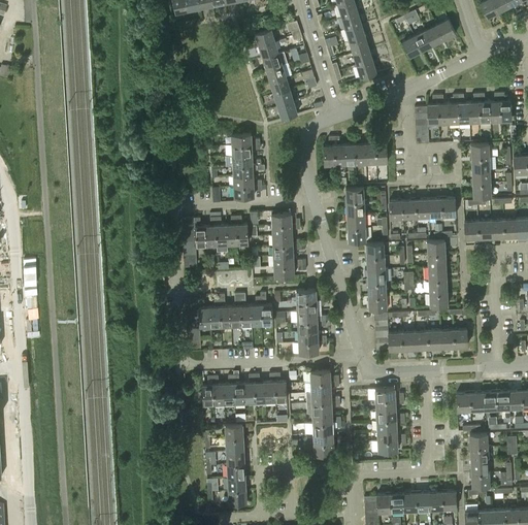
[(171,0),(175,15),(188,12),(185,0),(171,0)]
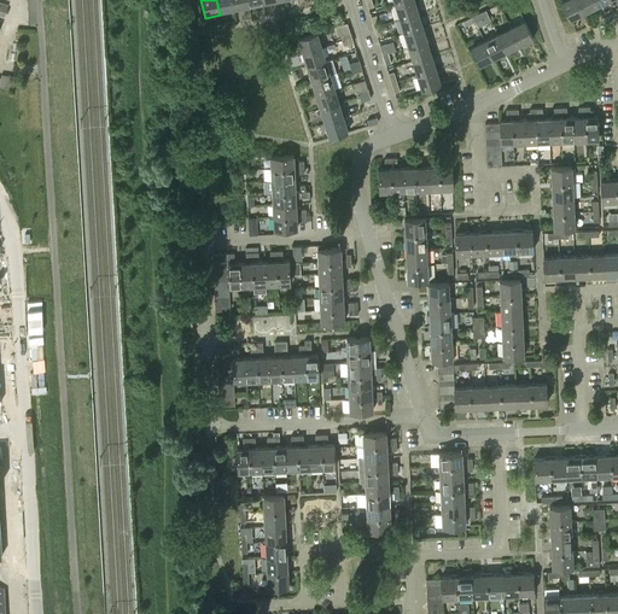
[(216,0),(220,15),(234,12),(232,0),(216,0)]
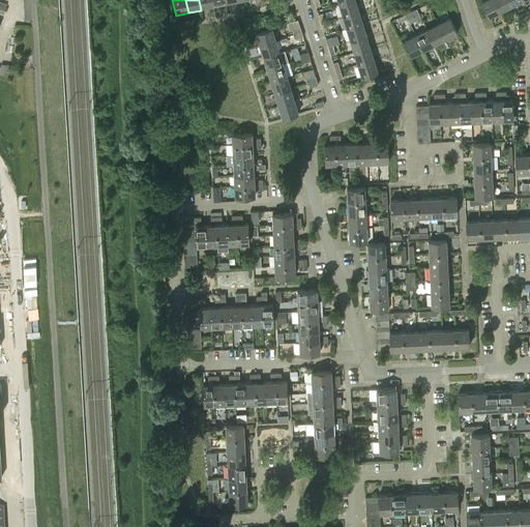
[(199,0),(201,10),(213,8),(211,0),(199,0)]
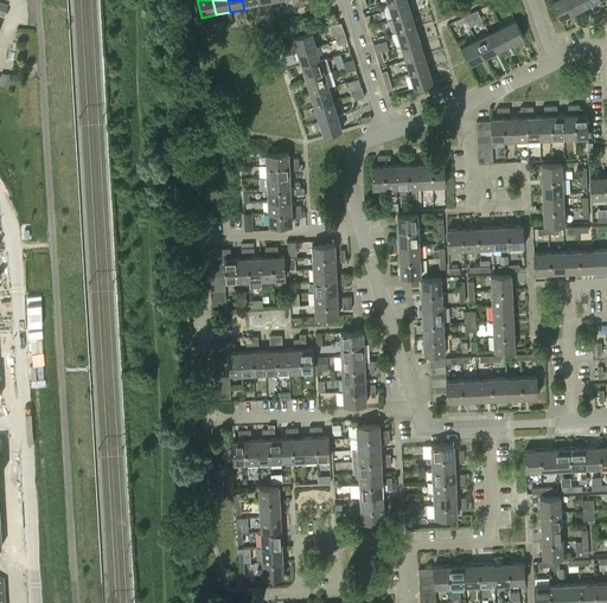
[(560,23),(574,15),(566,0),(561,0),(551,5),(560,23)]
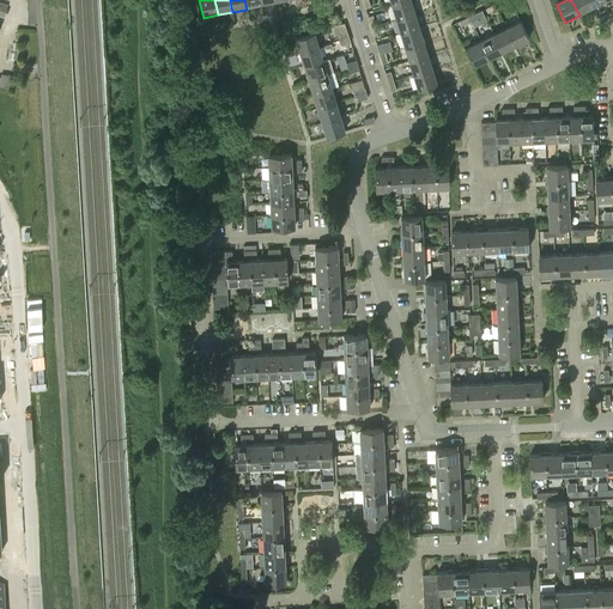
[(571,0),(580,16),(593,10),(587,0),(571,0)]
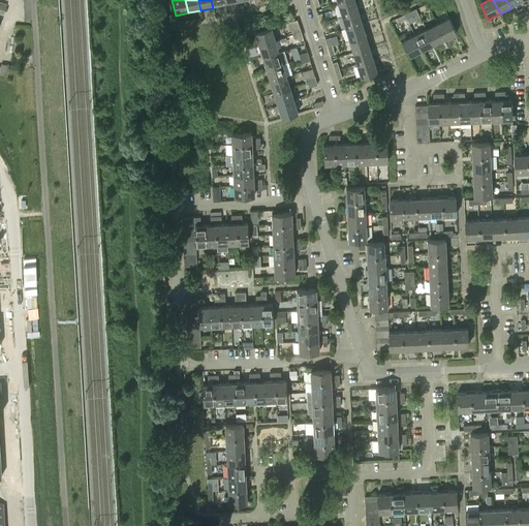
[(427,5),(429,10),(437,6),(435,1),(427,5)]
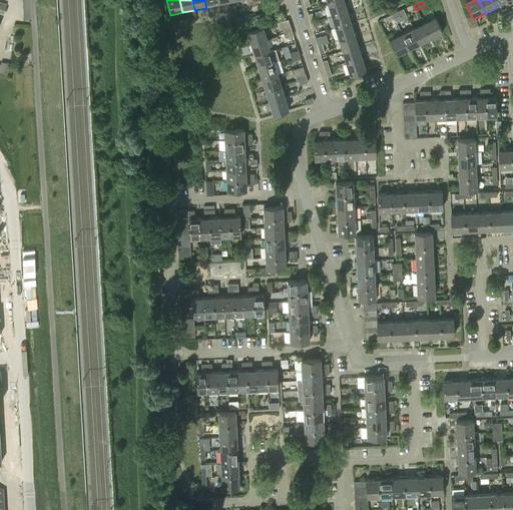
[(329,7),(332,18),(347,13),(344,2),(329,7)]
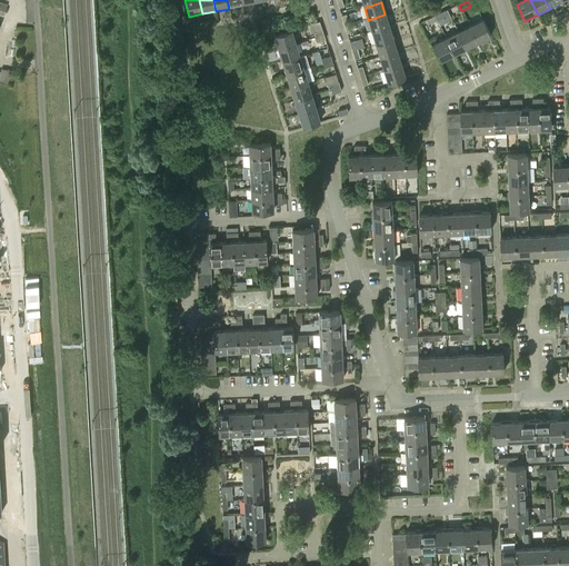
[(435,18),(437,23),(446,19),(443,13),(435,18)]
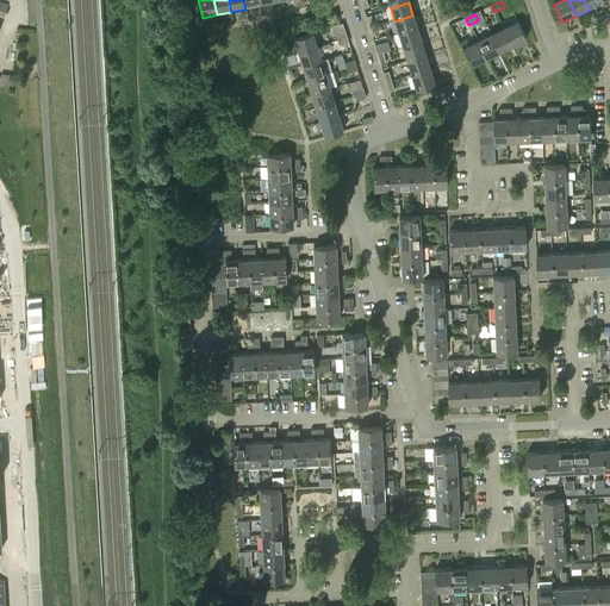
[(417,30),(412,16),(394,22),(399,36),(417,30)]
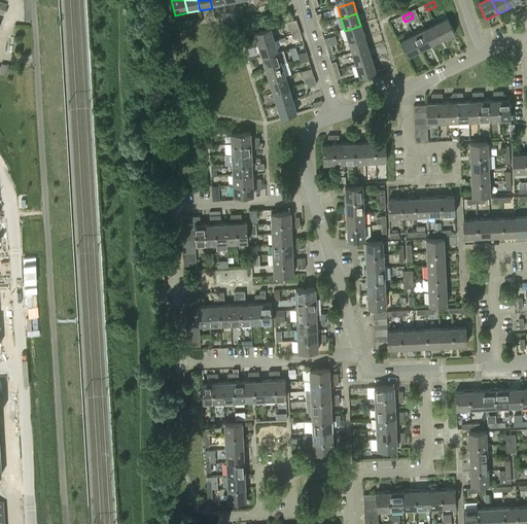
[(435,27),(443,41),(455,35),(448,21),(435,27)]
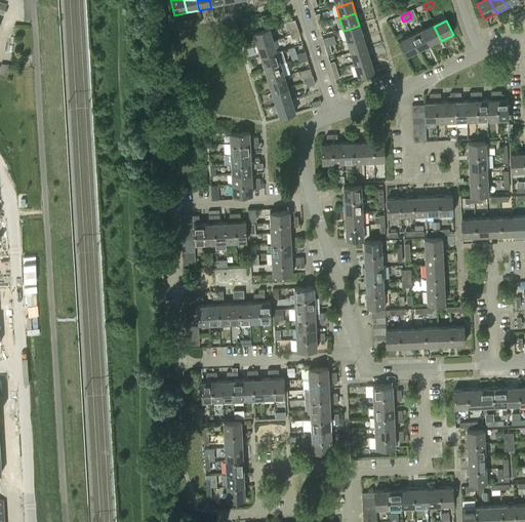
[(344,31),(347,43),(363,38),(359,26),(344,31)]
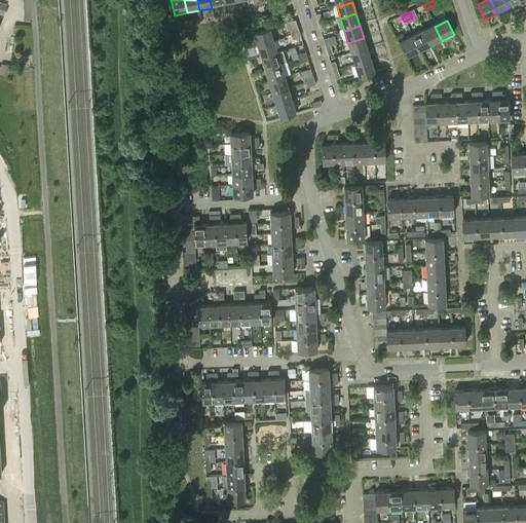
[(431,47),(442,41),(435,27),(423,32),(431,47)]
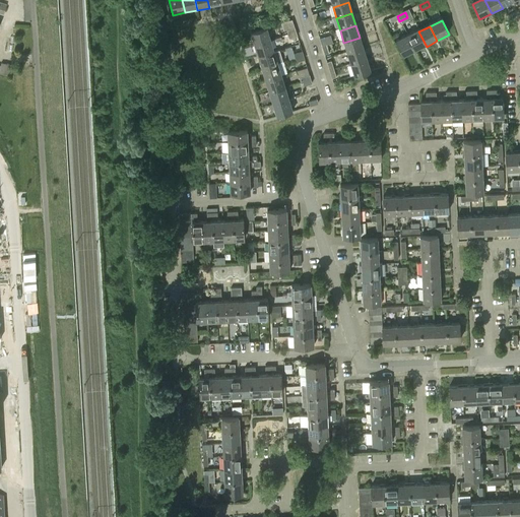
[(252,35),(255,47),(271,43),(267,29),(252,35)]
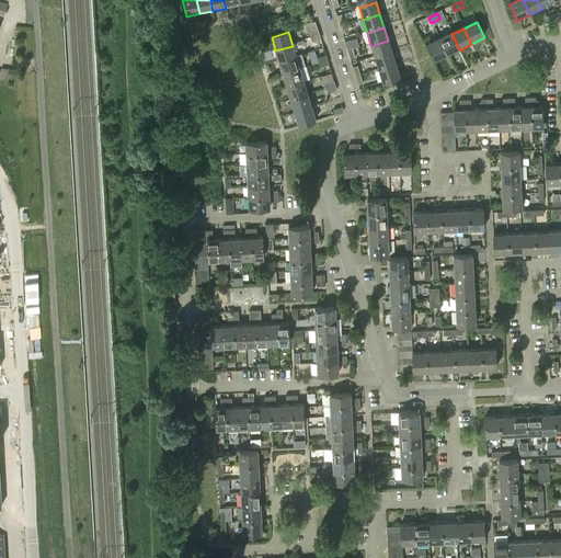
[(448,56),(460,50),(451,34),(439,41),(448,56)]
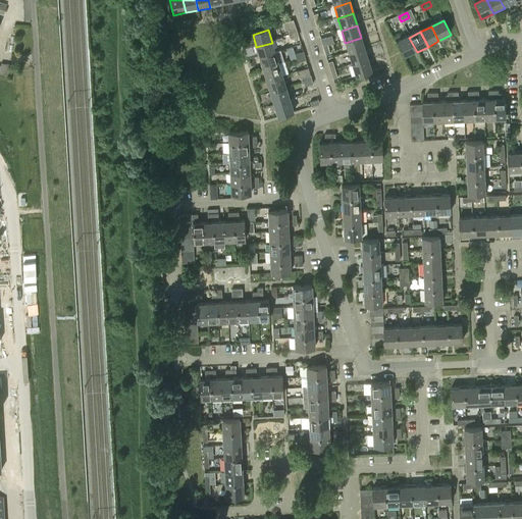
[(364,50),(361,38),(345,43),(349,55),(364,50)]
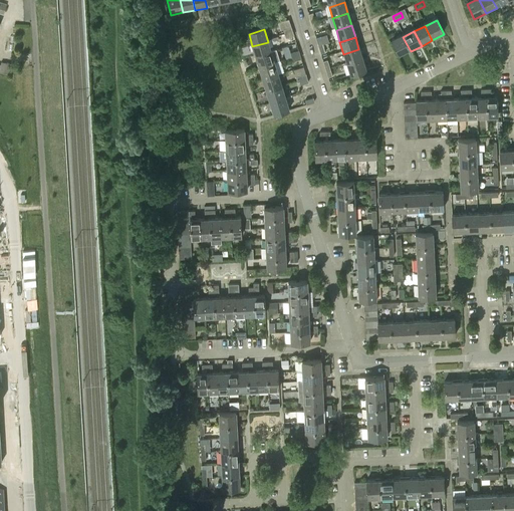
[(399,57),(411,51),(403,37),(392,43),(399,57)]
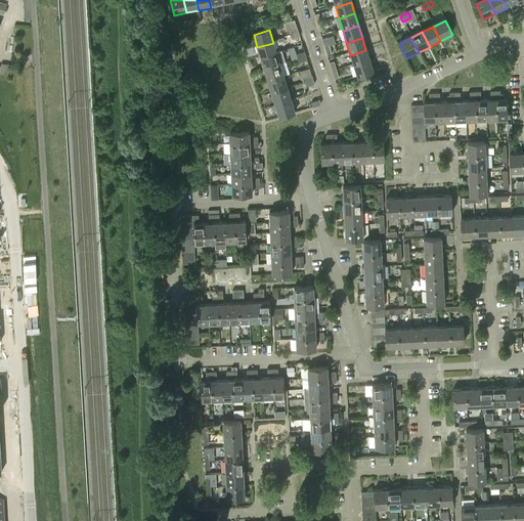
[(276,54),(273,43),(257,47),(261,59),(276,54)]
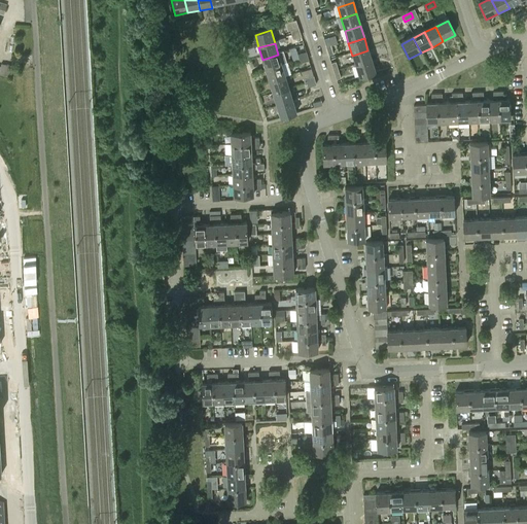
[(372,63),(367,50),(352,56),(355,67),(372,63)]
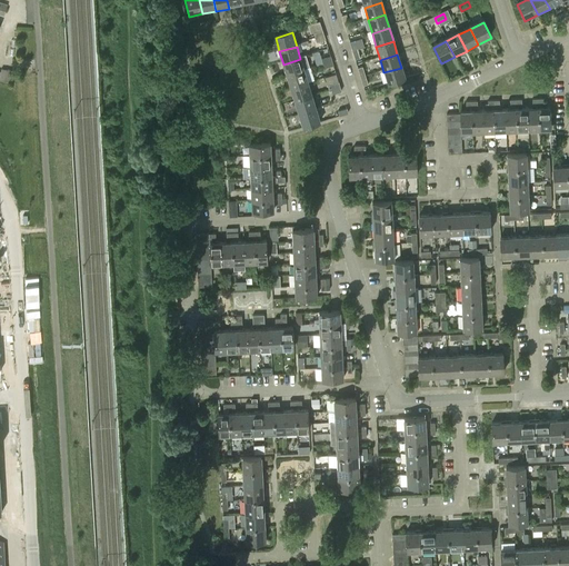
[(283,65),(288,78),(305,72),(300,59),(283,65)]
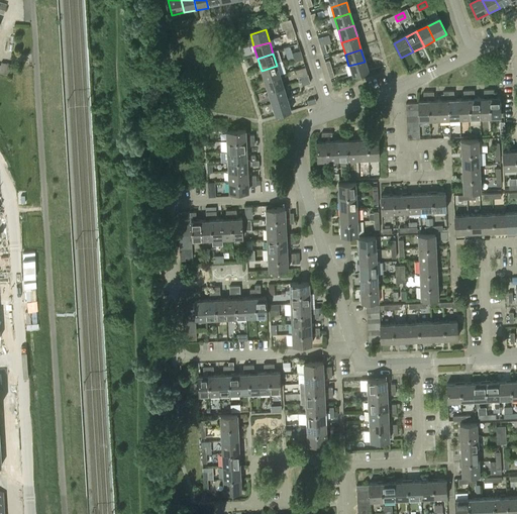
[(368,74),(365,62),(348,66),(352,78),(368,74)]
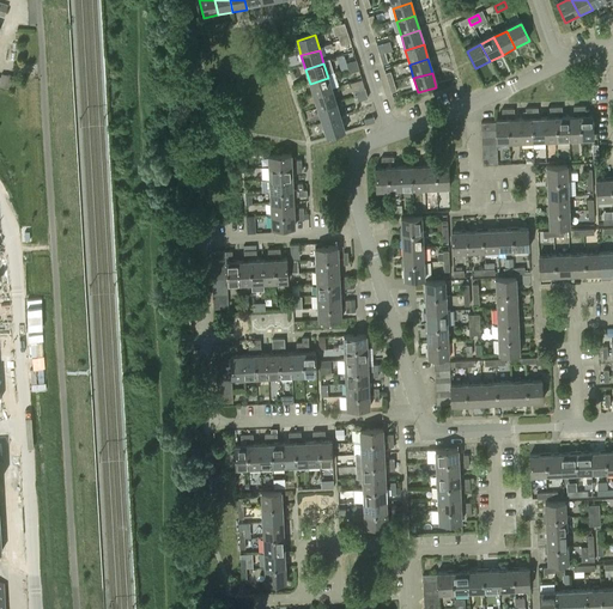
[(12,79),(1,78),(0,85),(0,90),(11,92),(12,81),(12,79)]
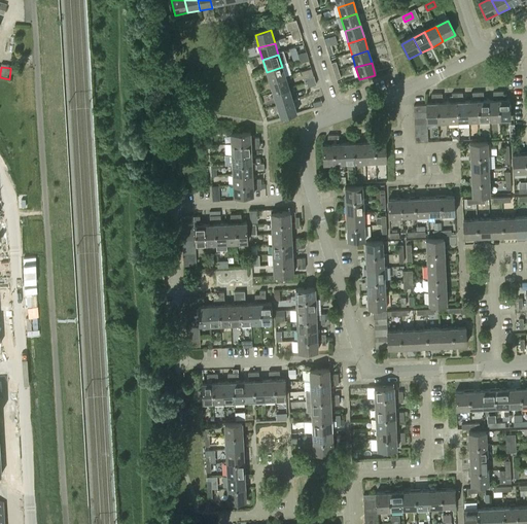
[(285,79),(282,67),(267,72),(270,83),(285,79)]
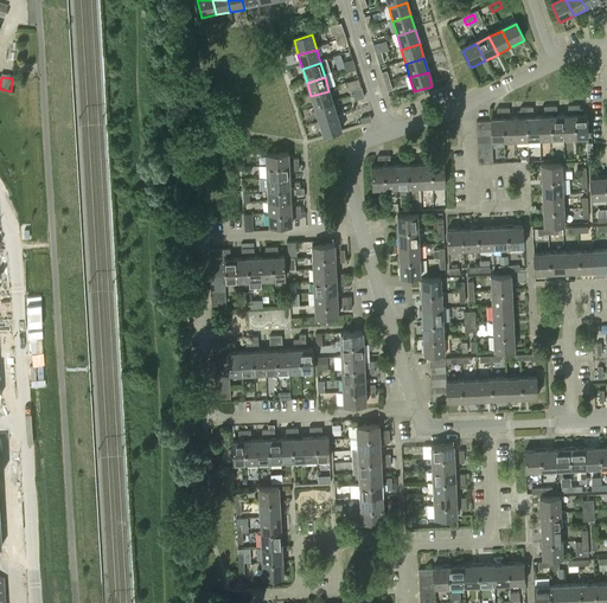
[(311,96),(315,110),(333,104),(328,91),(311,96)]
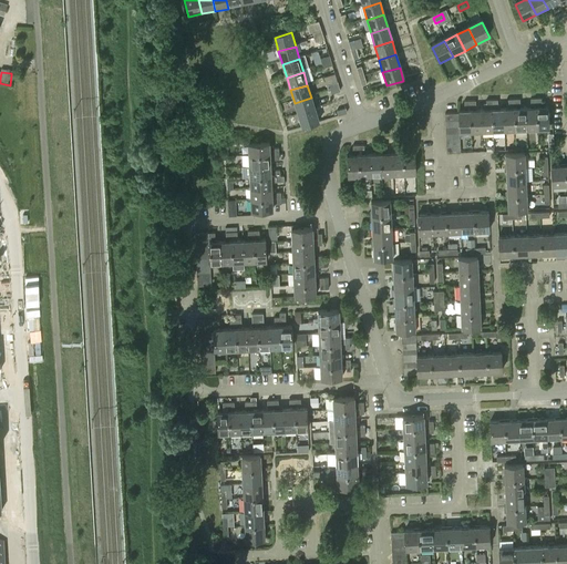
[(316,111),(311,98),(295,103),(298,116),(316,111)]
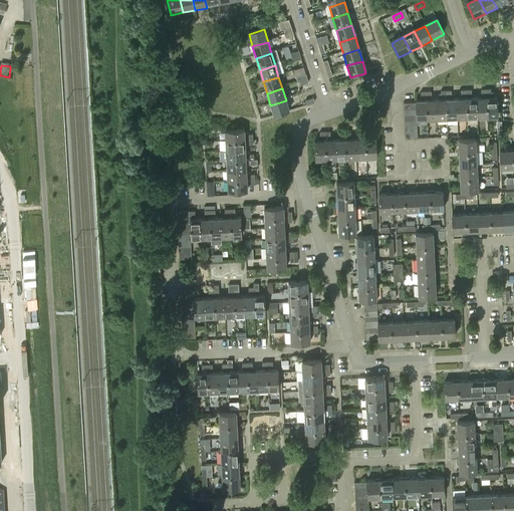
[(477,119),(487,119),(486,99),(476,100),(477,119)]
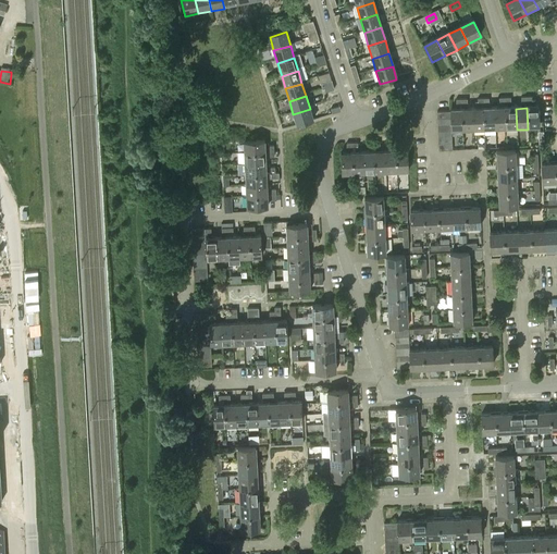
[(539,108),(527,108),(528,130),(540,128),(539,108)]
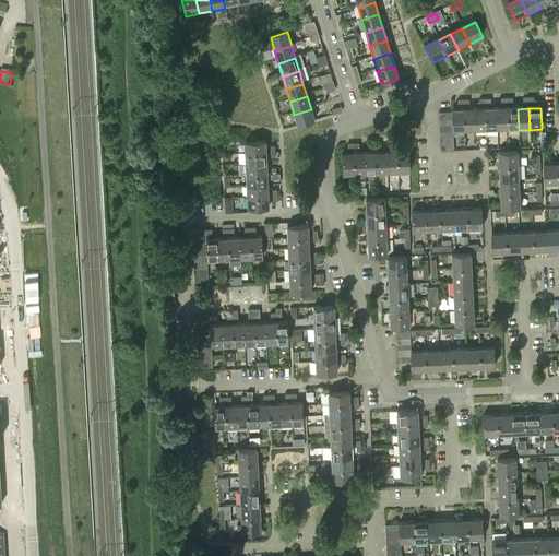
[(314,122),(311,109),(294,115),(298,128),(314,122)]
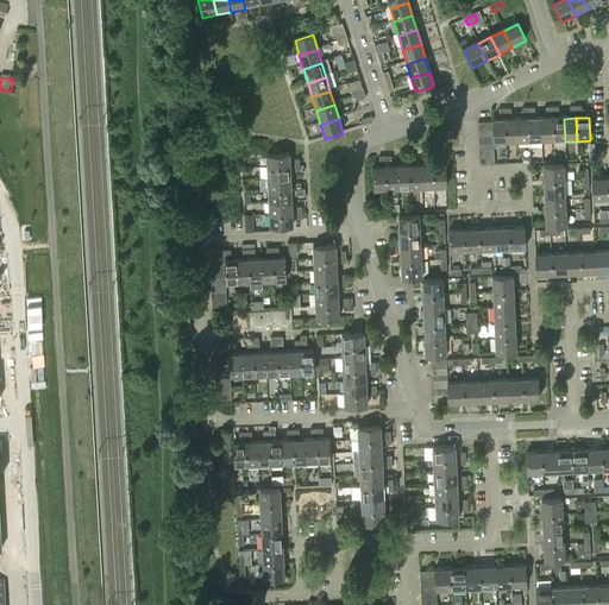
[(541,143),(553,142),(552,119),(540,120),(541,143)]
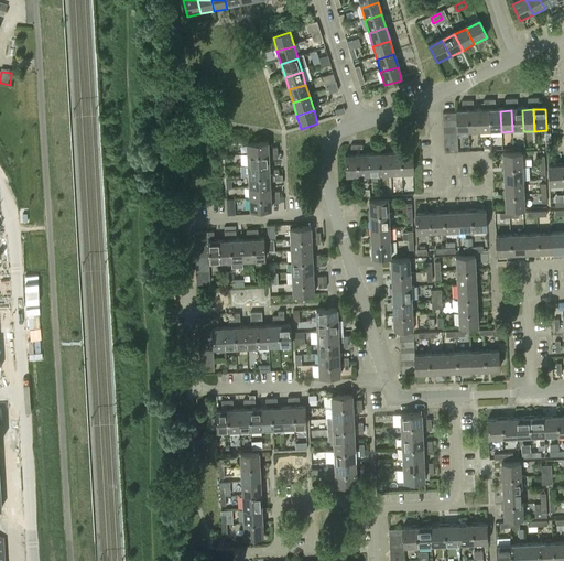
[(512,131),(523,131),(522,110),(511,110),(512,131)]
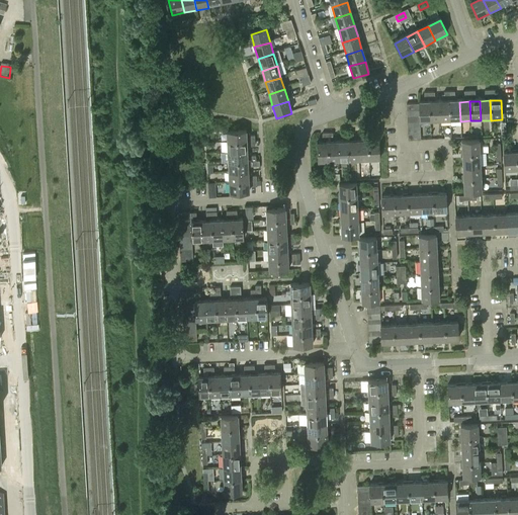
[(430,122),(440,122),(439,102),(429,103),(430,122)]
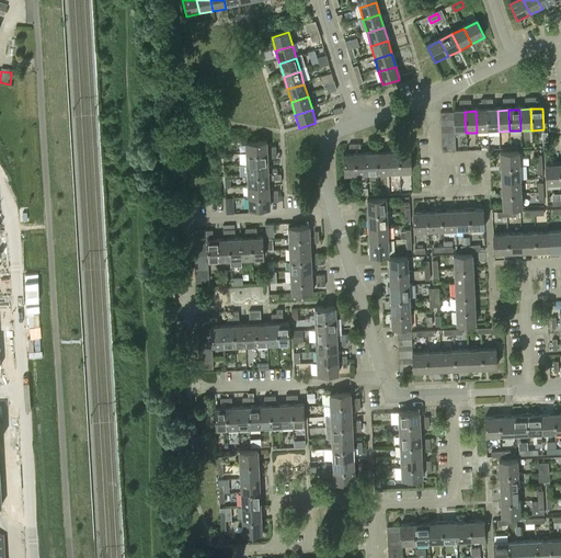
[(477,133),(488,132),(487,111),(476,111),(477,133)]
